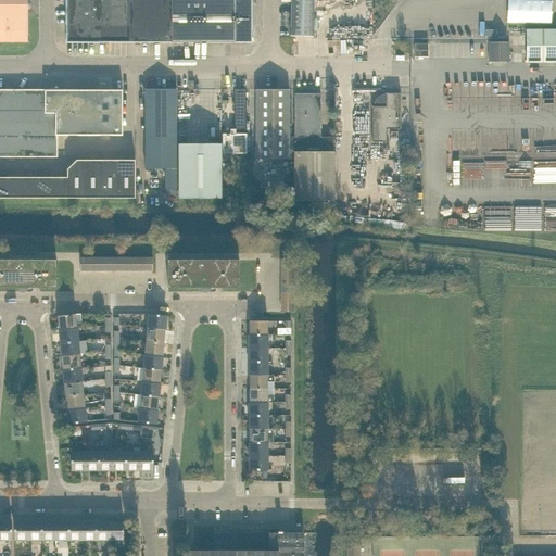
[(0,0),(0,41),(28,42),(28,20),(28,15),(26,10),(26,1),(26,0),(0,0)]
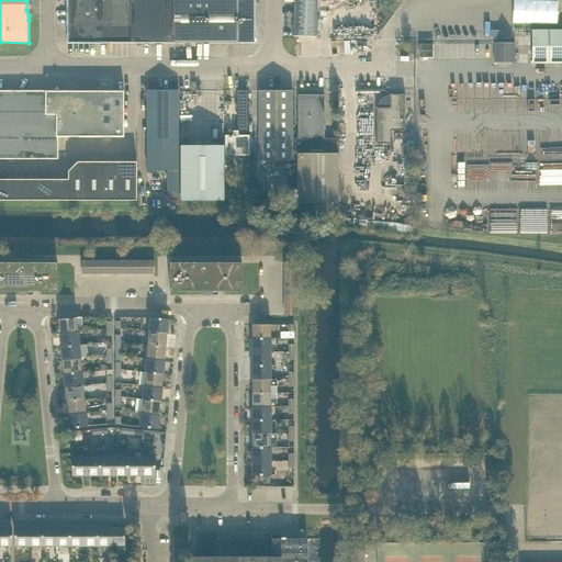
[(67,0),(68,2),(66,3),(65,4),(65,6),(65,7),(66,8),(68,8),(68,25),(68,42),(254,42),(254,0),(67,0)]
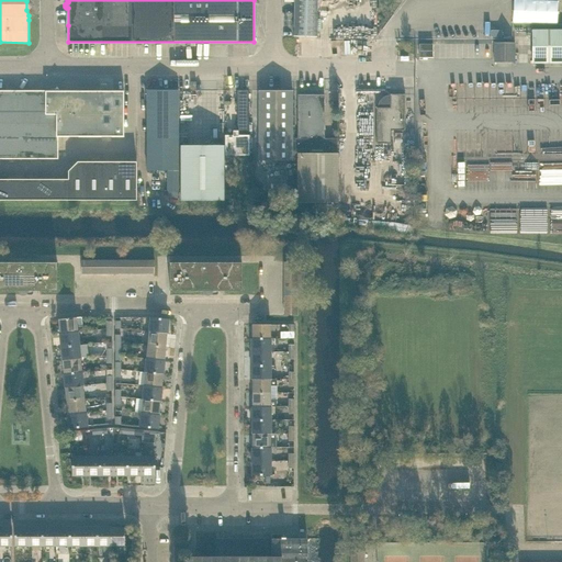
[(317,37),(317,0),(294,0),(294,36),(317,37)]
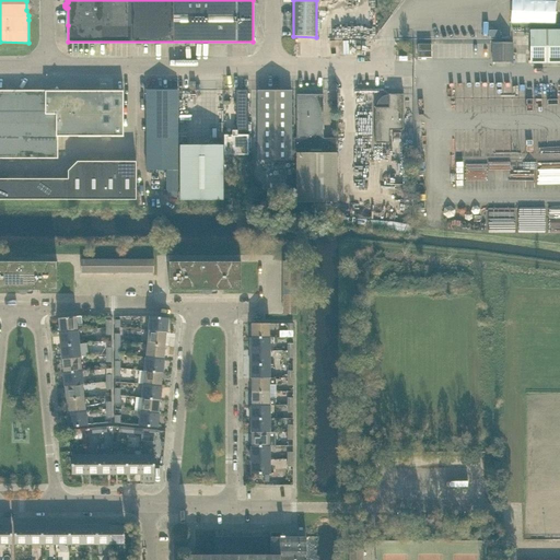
[(559,0),(514,0),(514,19),(559,20),(559,0)]
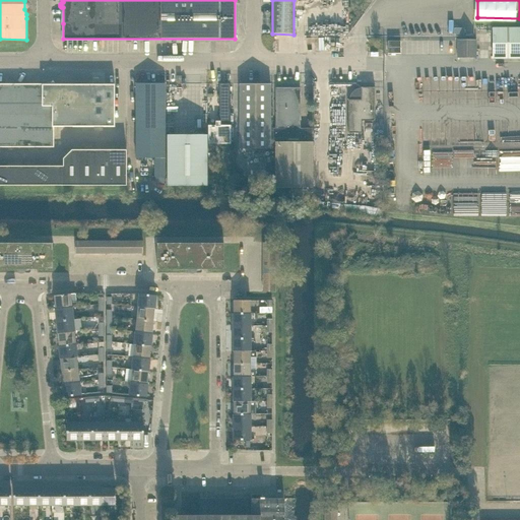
[(519,27),(493,27),(493,30),(493,58),(502,58),(519,58),(519,27)]
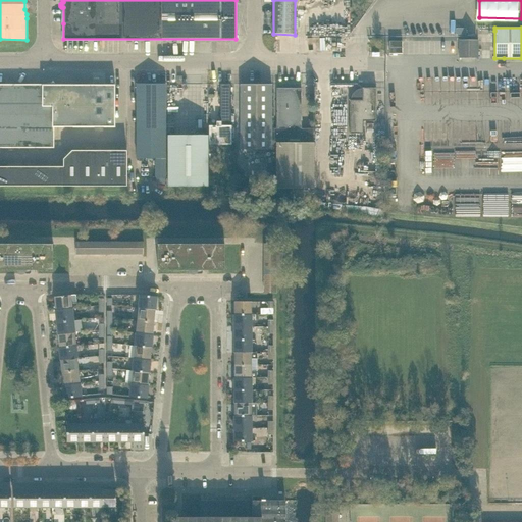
[(393,50),(406,50),(406,37),(393,37),(393,50)]
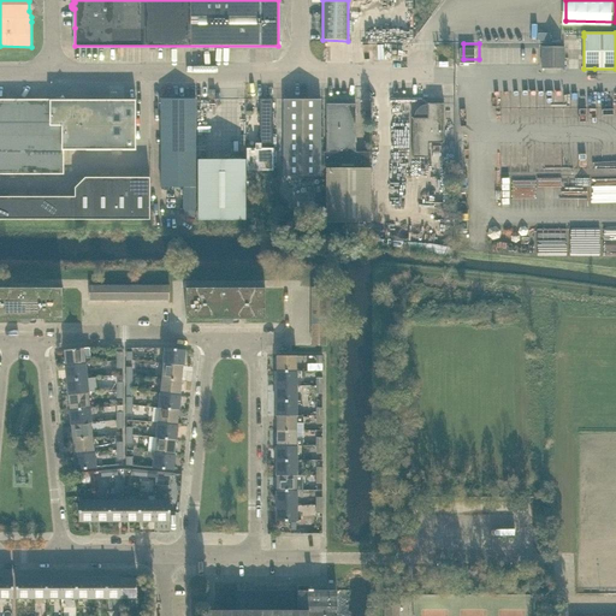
[(564,69),(564,47),(543,47),(543,69),(564,69)]
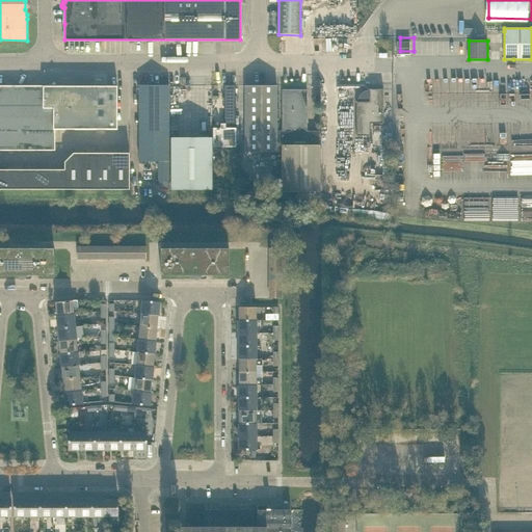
[(169,181),(169,86),(169,85),(139,85),(139,97),(139,161),(159,161),(159,181),(169,181)]
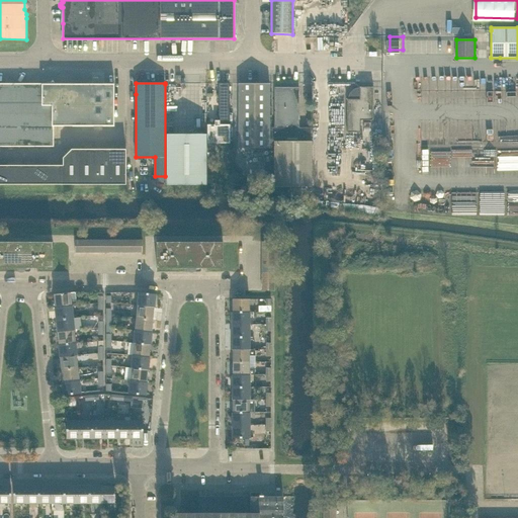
[(229,124),(230,83),(220,83),(219,124),(208,125),(208,143),(230,143),(230,124),(229,124)]
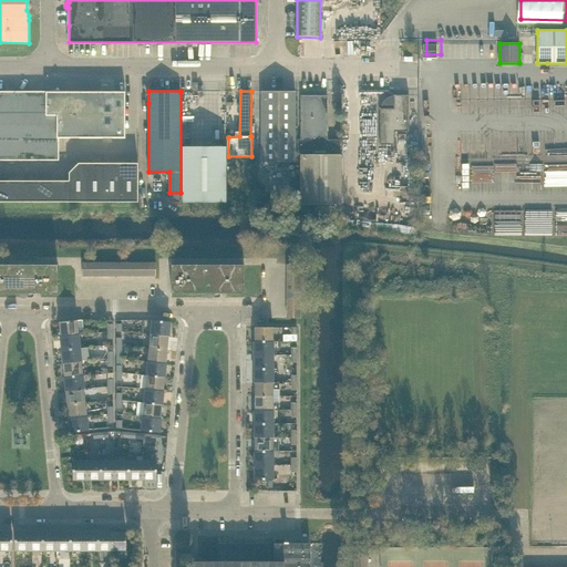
[(296,91),(281,91),(261,91),(261,162),(296,163),(296,91)]
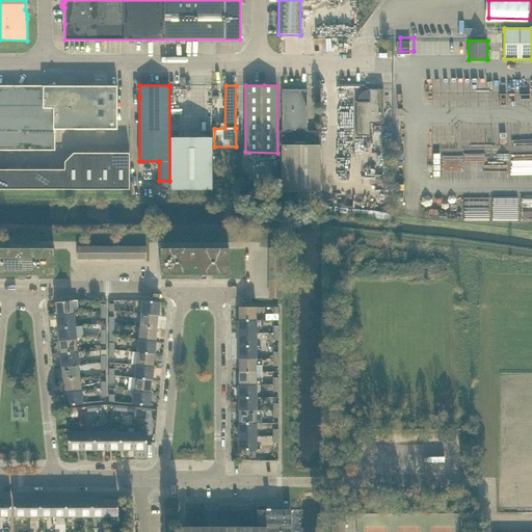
[(0,107),(23,108),(23,87),(0,86),(0,107)]
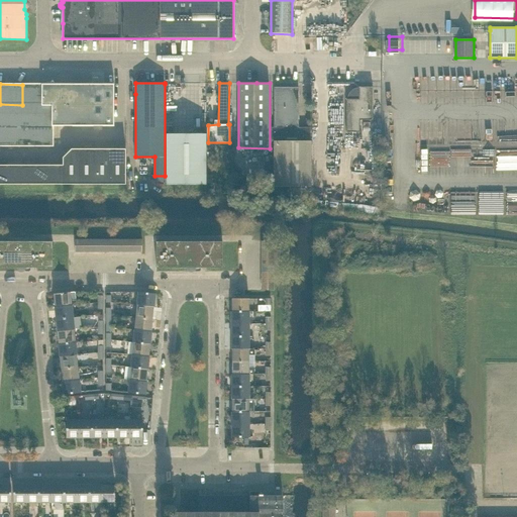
[(83,125),(114,125),(114,84),(83,85),(83,125)]
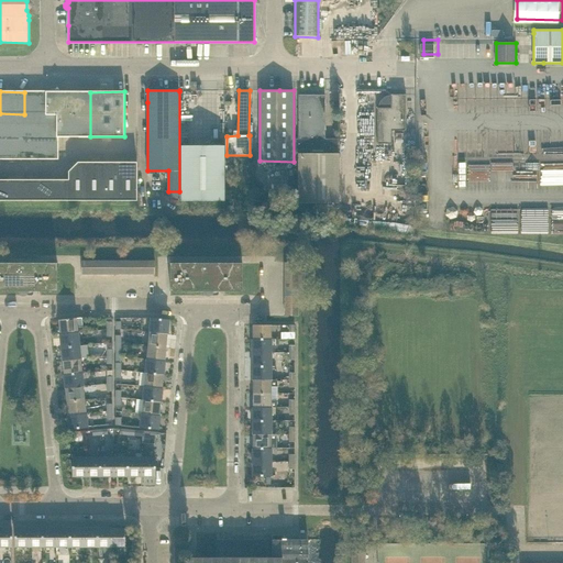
[(24,136),(58,136),(58,92),(24,92),(24,114),(24,136)]
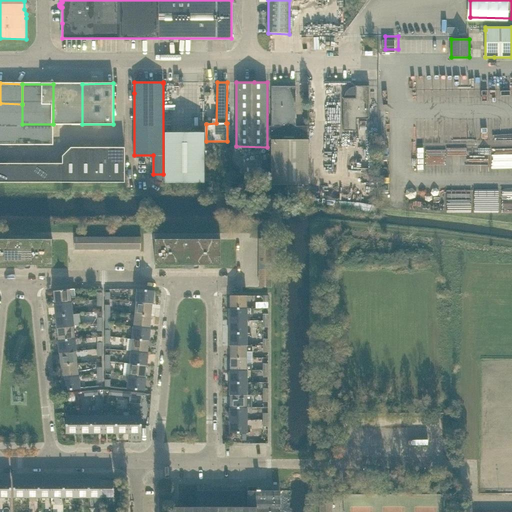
[(53,124),(82,124),(82,84),(53,84),(53,124)]
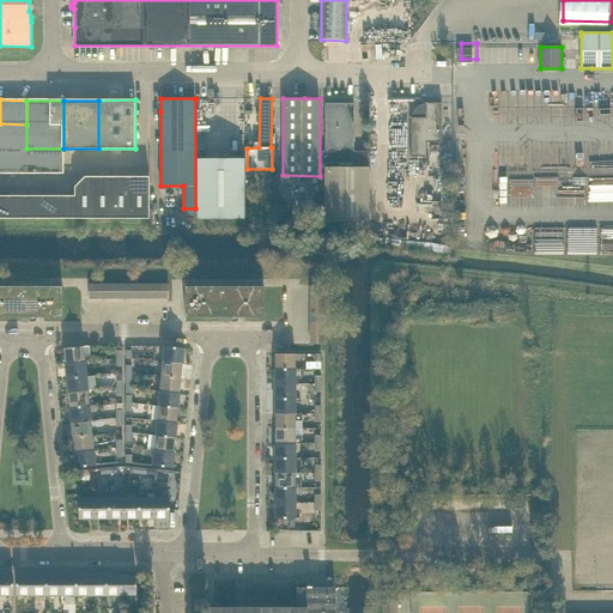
[(442,143),(442,103),(426,103),(426,105),(422,107),(418,108),(417,110),(414,114),(414,117),(411,117),(411,157),(428,157),(428,143),(442,143)]
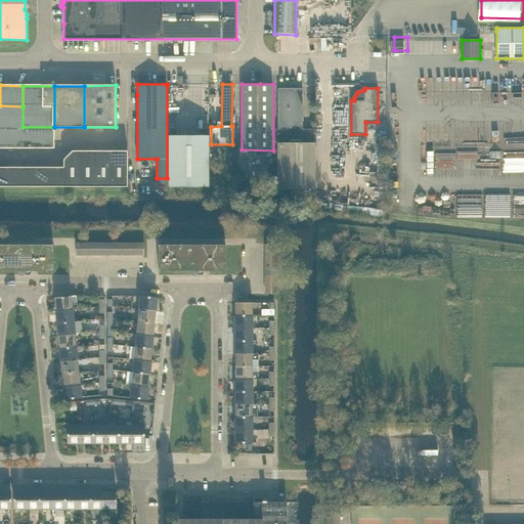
[(425,88),(425,98),(446,98),(446,88),(425,88)]
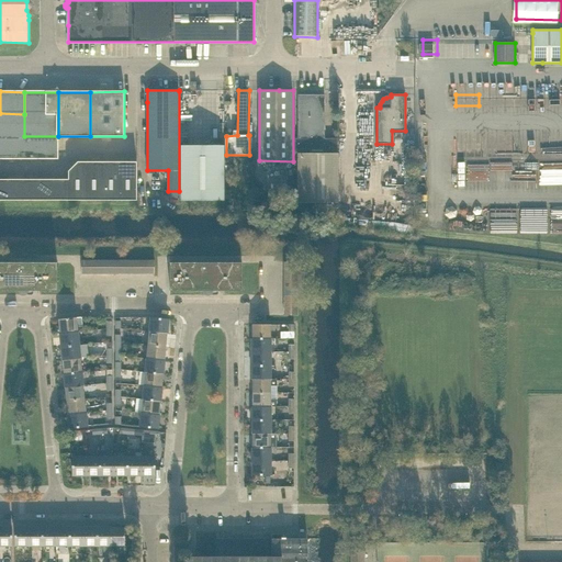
[(324,138),(325,96),(299,96),(298,138),(294,138),(294,149),(337,149),(337,138),(324,138)]
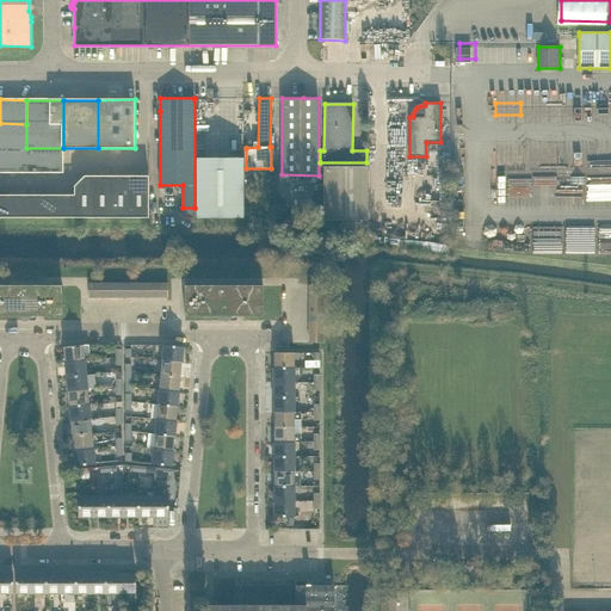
[(0,147),(26,148),(26,124),(0,123),(0,147)]
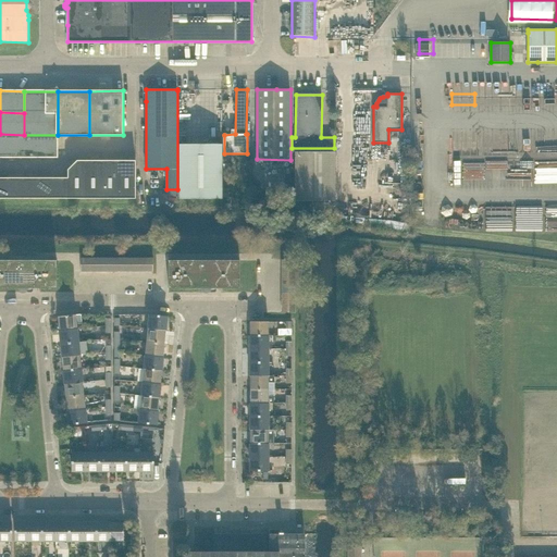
[(0,156),(24,157),(24,135),(0,134),(0,156)]
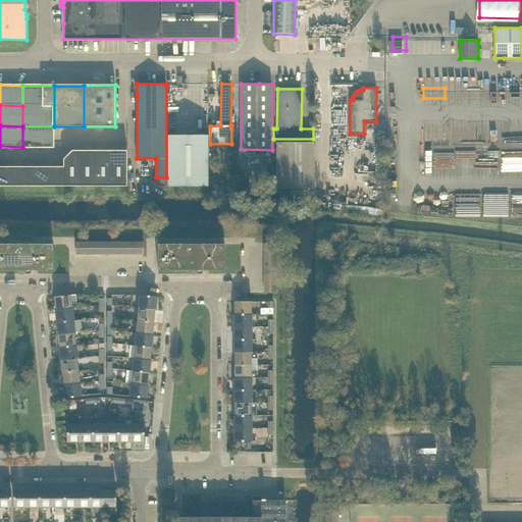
[(54,147),(54,126),(22,126),(22,147),(54,147)]
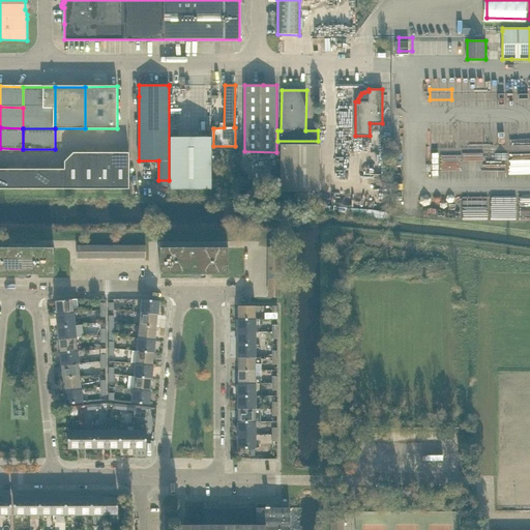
[(211,137),(171,137),(171,189),(211,189),(211,137)]
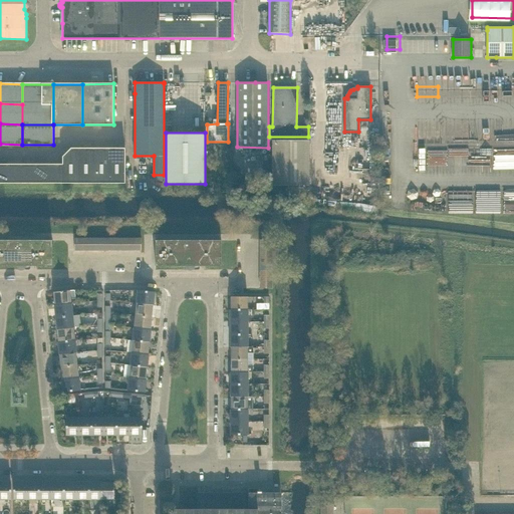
[(309,186),(309,141),(272,141),(272,186),(309,186)]
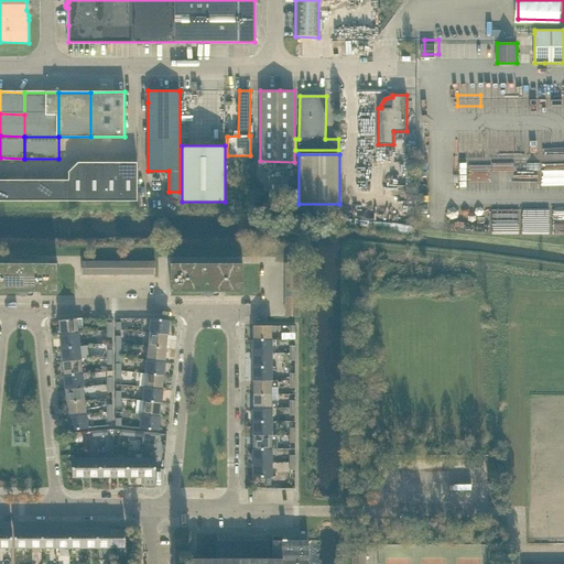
[(540,159),(514,158),(513,181),(539,183),(540,159)]
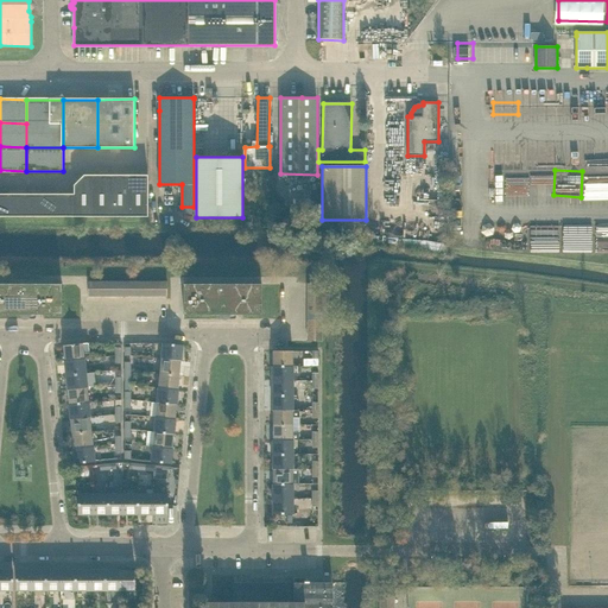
[(607,170),(588,171),(588,188),(607,187),(607,170)]
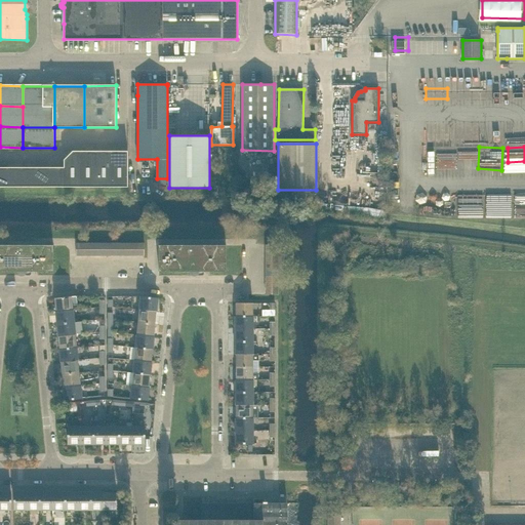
[(333,168),(344,167),(342,156),(332,157),(333,168)]
